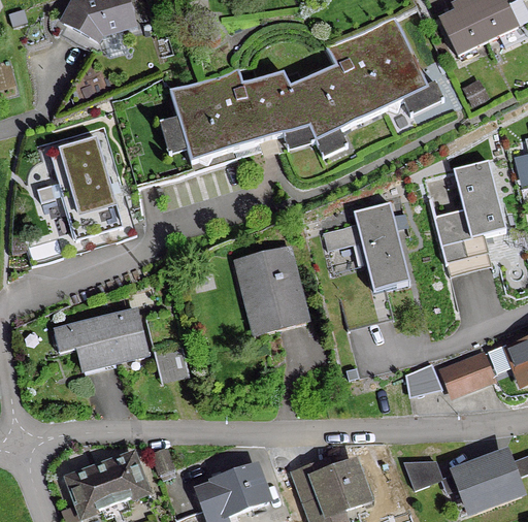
[(72,0),(62,20),(95,38),(99,32),(132,22),(126,0),(72,0)]
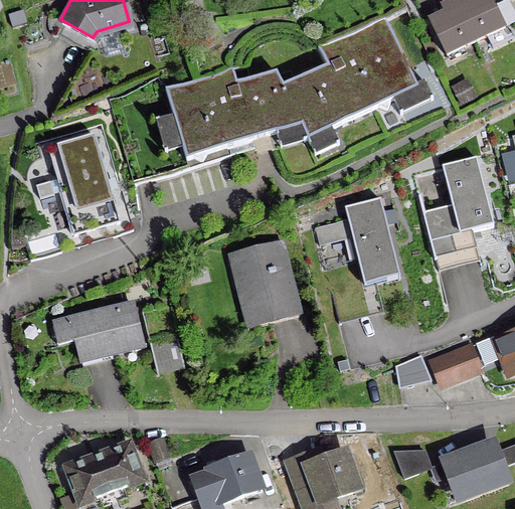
[(474,38),(455,0),(447,0),(441,3),(444,9),(427,16),(445,52),(474,38)]
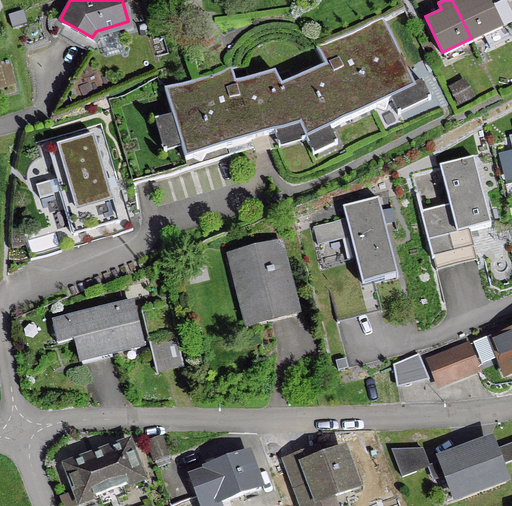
[(452,0),(471,38),(500,24),(488,0),(452,0)]
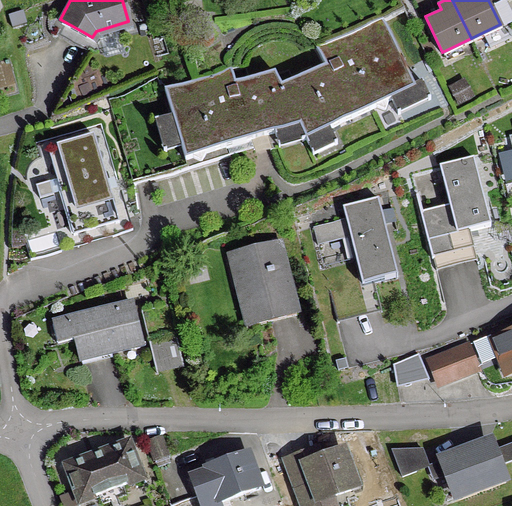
[(229,65),(163,84),(183,156),(191,154),(199,158),(203,150),(297,123),(304,136),(374,102),(383,105),(386,97),(414,83),(381,14),(314,42),(323,62),(280,82),(273,68),(233,80),(229,65)]
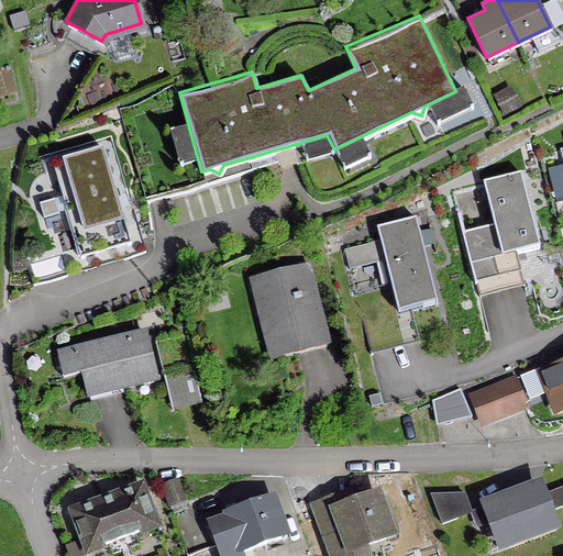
[(508,86),(493,93),(501,108),(516,100),(508,86)]
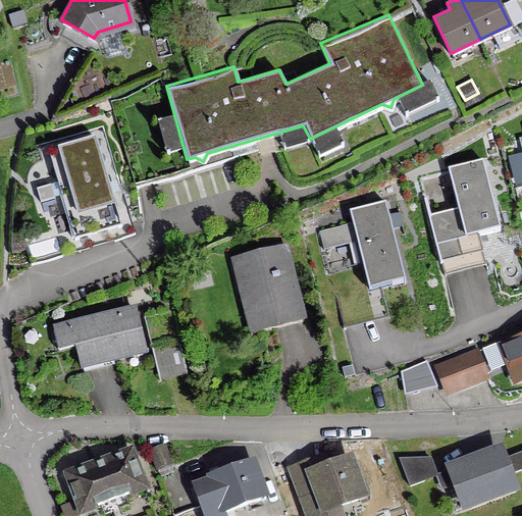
[(73,239),(122,223),(96,138),(47,152),(73,239)]
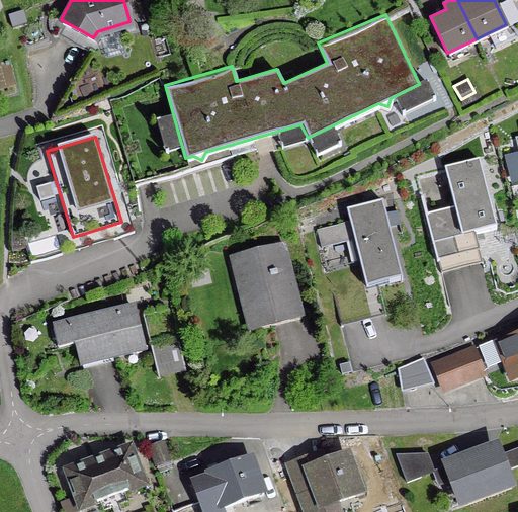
[(500,225),(479,158),(443,169),(464,237),(500,225)]
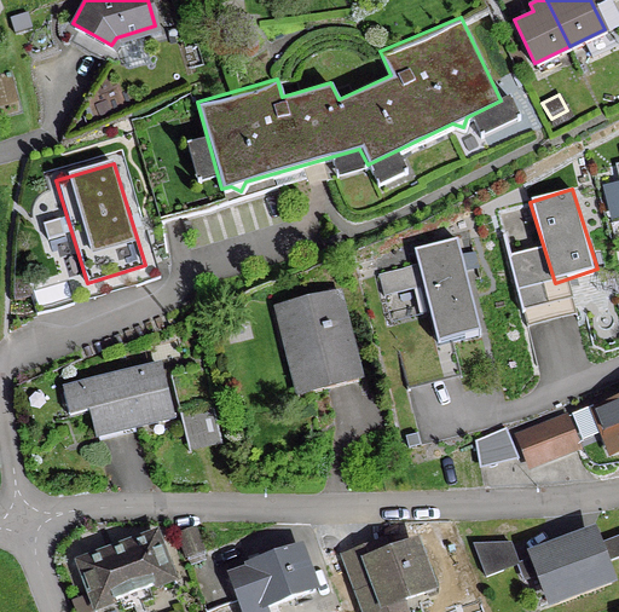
[(482,330),(458,238),(410,250),(434,344),(482,330)]
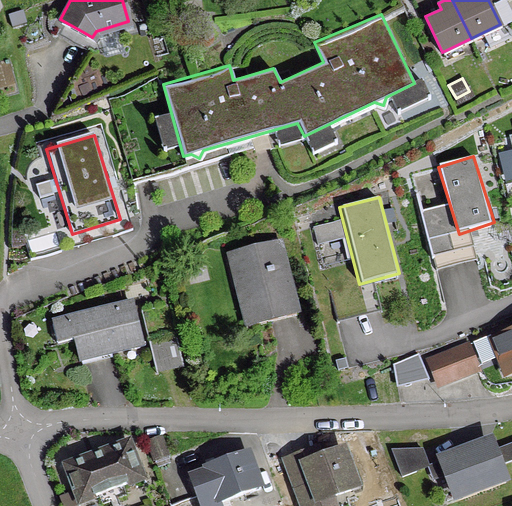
[(245,283),(237,284),(247,322),(295,310),(277,237),(236,247),(245,283)]
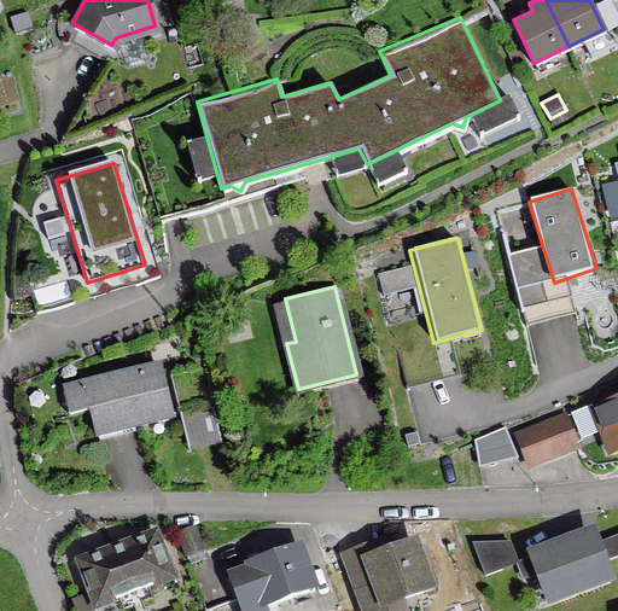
[(68,409),(88,405),(94,429),(170,409),(158,364),(62,387),(68,409)]
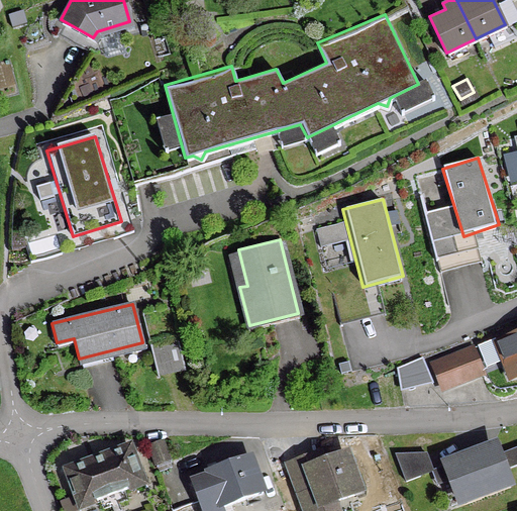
[(168,304),(140,310),(147,338),(175,331),(168,304)]
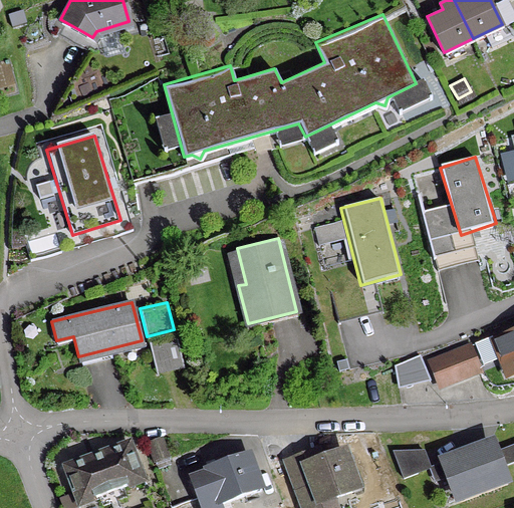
[(513,327),(492,337),(505,368),(513,366),(513,327)]
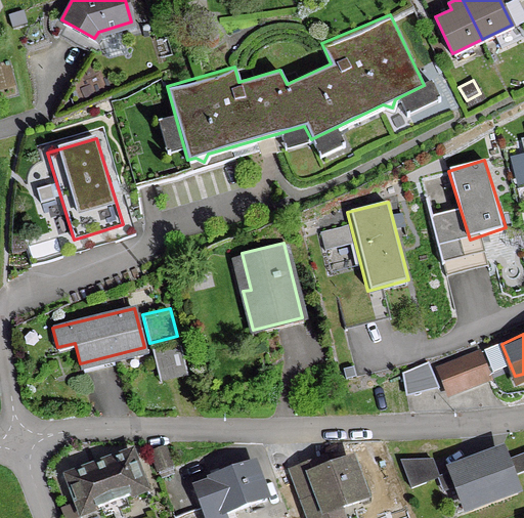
[(481,343),(436,359),(448,391),(493,375),(481,343)]
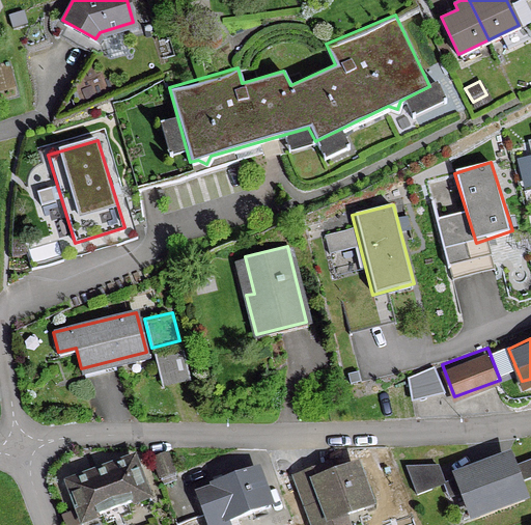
[(435,361),(409,371),(414,394),(445,387),(435,361)]
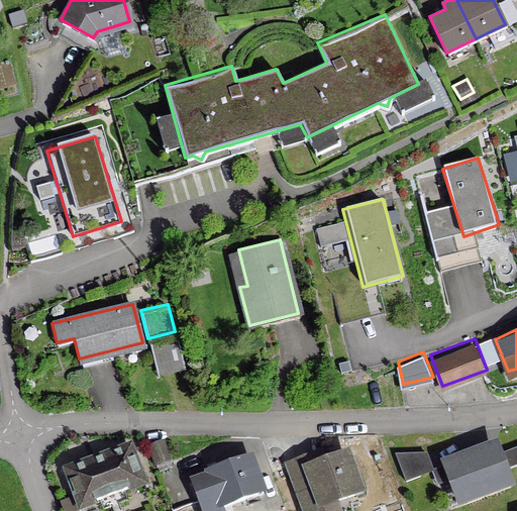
[(161,436),(147,441),(157,468),(171,463),(161,436)]
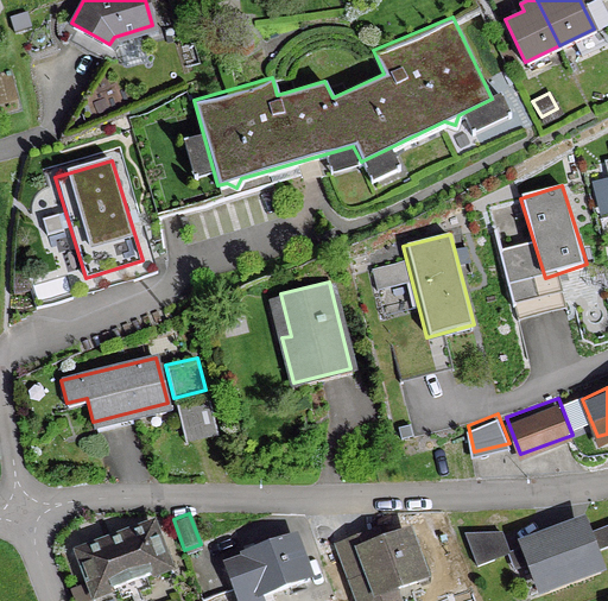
[(580,520),(524,542),(539,586),(596,564),(590,548),(607,541),(600,524),(583,530),(580,520)]
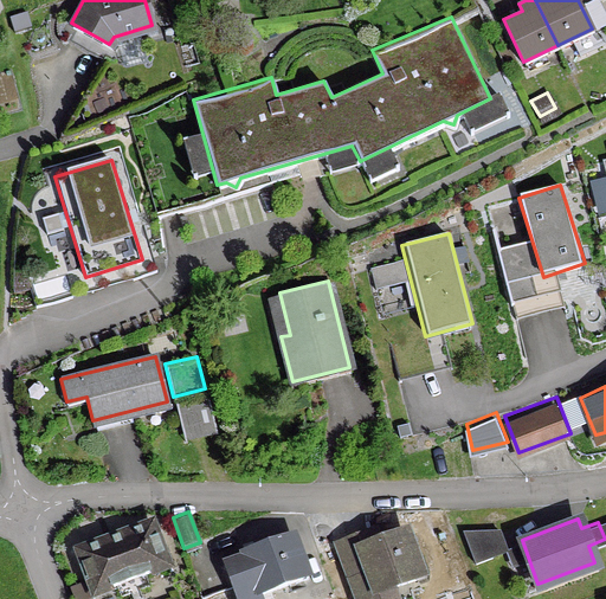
[(149,520),(77,547),(89,579),(70,586),(73,598),(114,581),(118,592),(148,581),(143,569),(165,562),(149,520)]
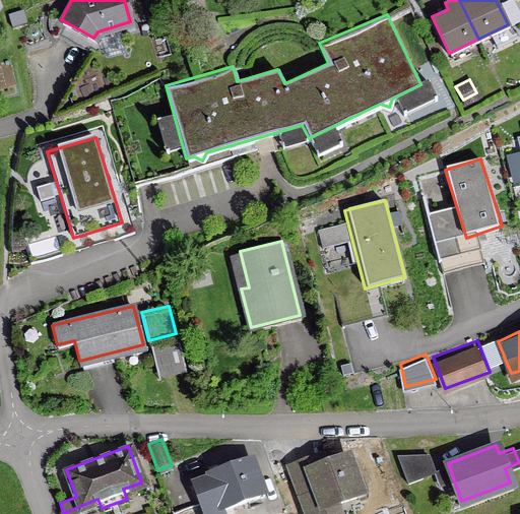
[(300,492),(299,493),(306,513),(326,513),(323,505),(361,492),(346,452),(313,464),(310,455),(289,463),(300,492)]
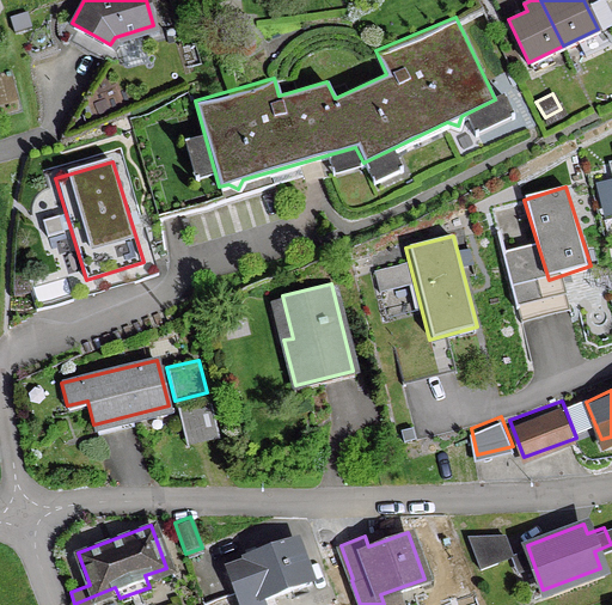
[(471,535),(482,566),(510,556),(503,536),(471,535)]
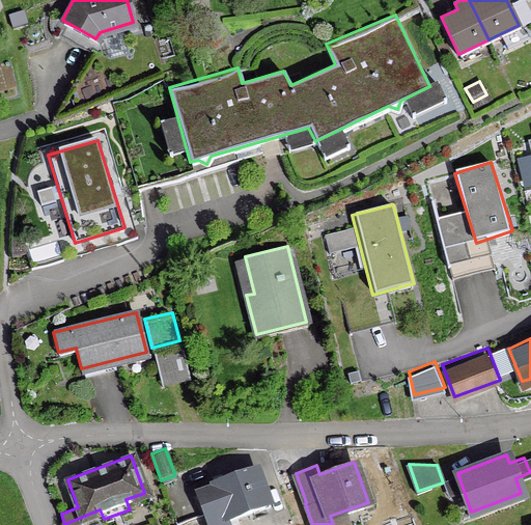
[(214,485),(195,491),(205,518),(223,510),(226,518),(268,502),(254,465),(212,479),(214,485)]
